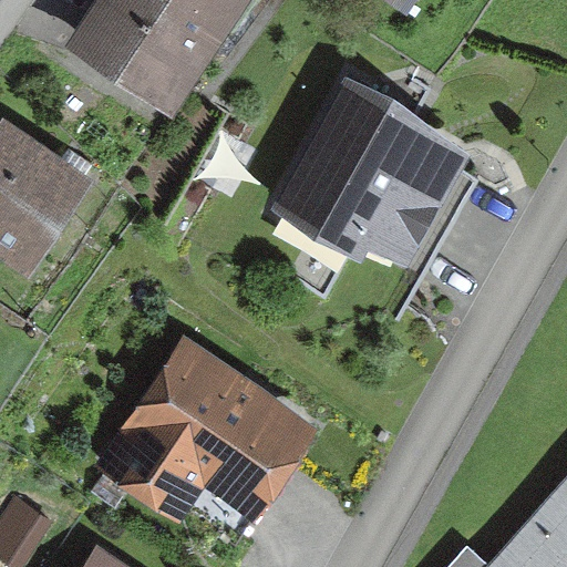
[(169,94),(230,0),(107,0),(83,39),(169,94)]
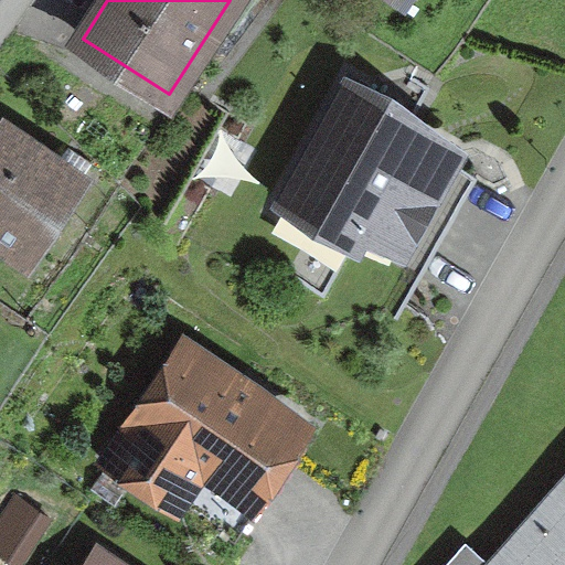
[(343,78),(270,210),(360,264),(369,254),(408,268),(473,158),(393,97),(343,78)]
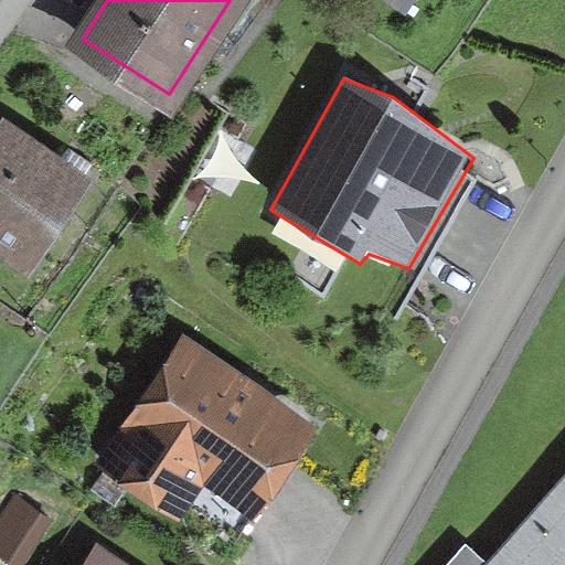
[(84,179),(7,126),(0,136),(0,238),(29,258),(84,179)]
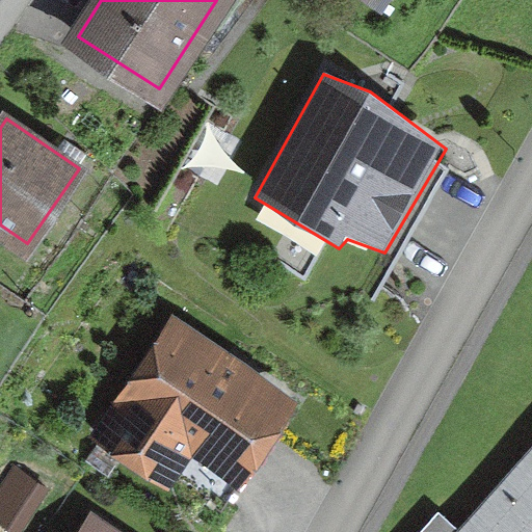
[(300,403),(169,323),(91,436),(170,494),(193,462),(241,493),(300,403)]
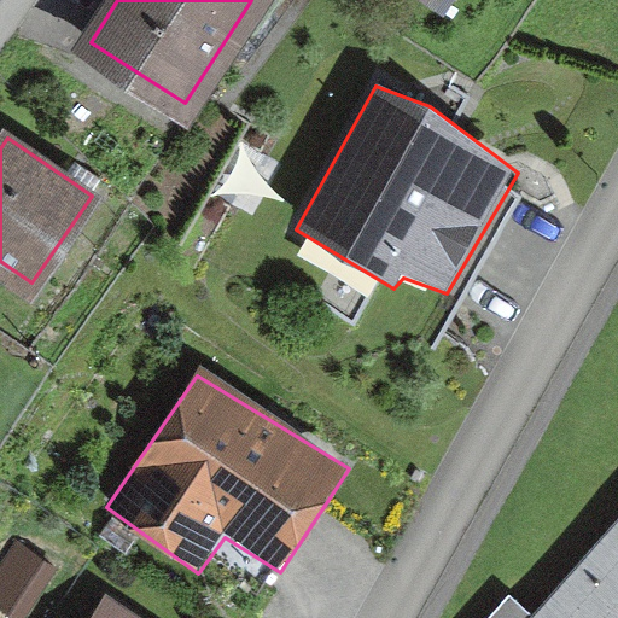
[(617,617),(617,523),(534,617),(509,598),(490,617),(617,617)]
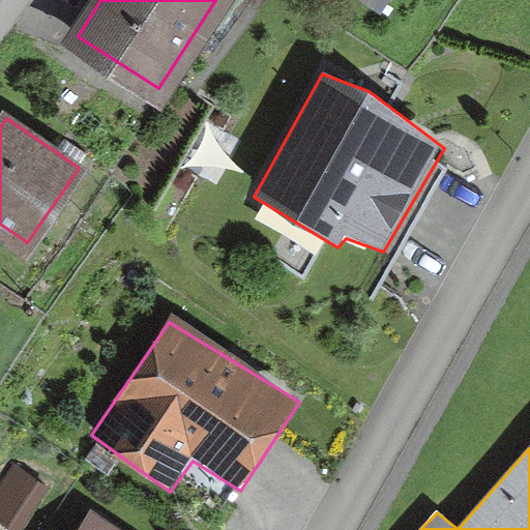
[(113,529),(91,516),(80,529),(113,529)]
